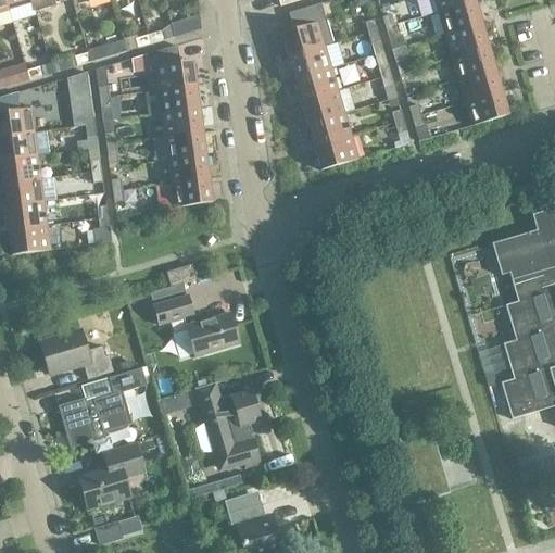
[(0,0),(0,10),(9,8),(7,0),(0,0)]
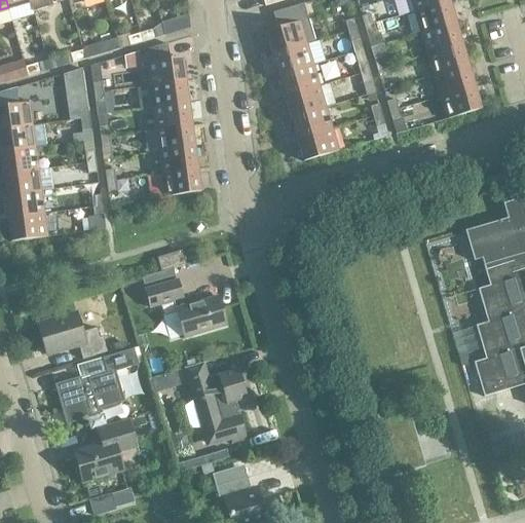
[(57,1),(57,0),(31,0),(31,1),(33,10),(53,4),(52,2),(57,1)]
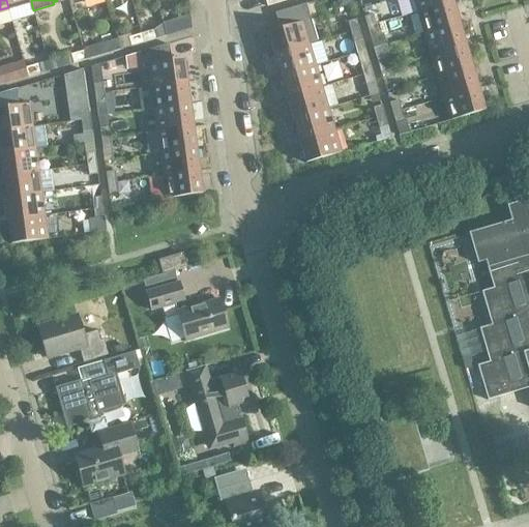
[(414,0),(418,10),(453,0),(414,0)]
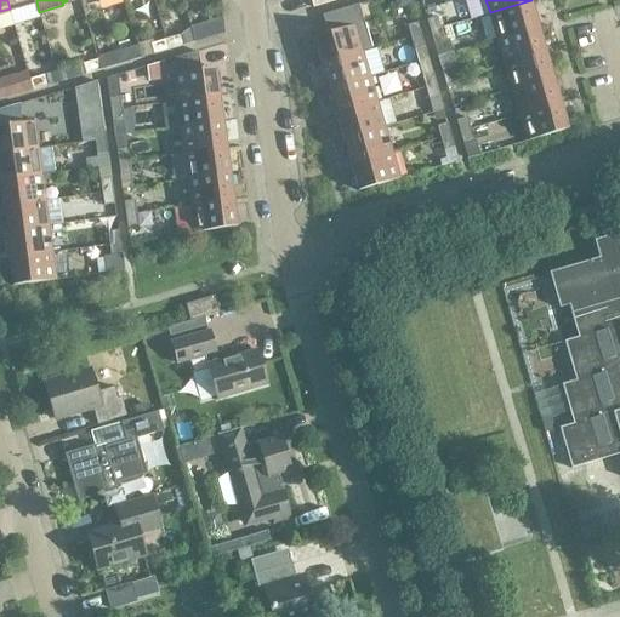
[(539,26),(532,0),(490,12),(498,38),(539,26)]
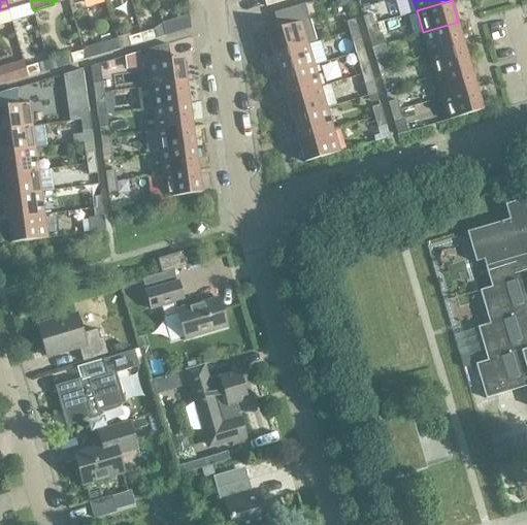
[(363,14),(366,25),(375,23),(372,12),(363,14)]
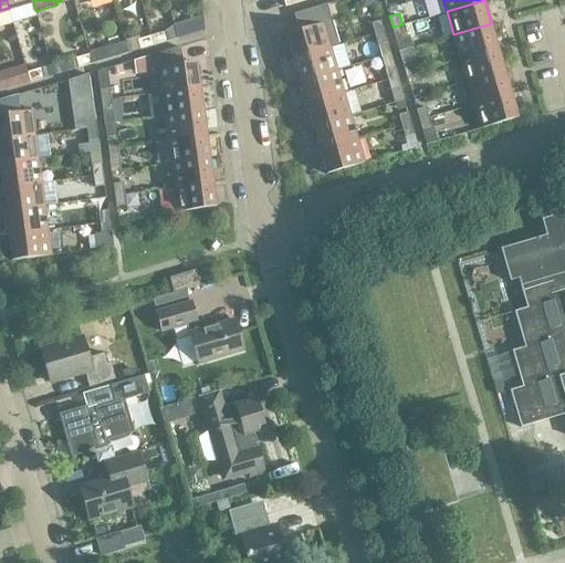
[(375,32),(385,30),(382,19),(372,21),(375,32)]
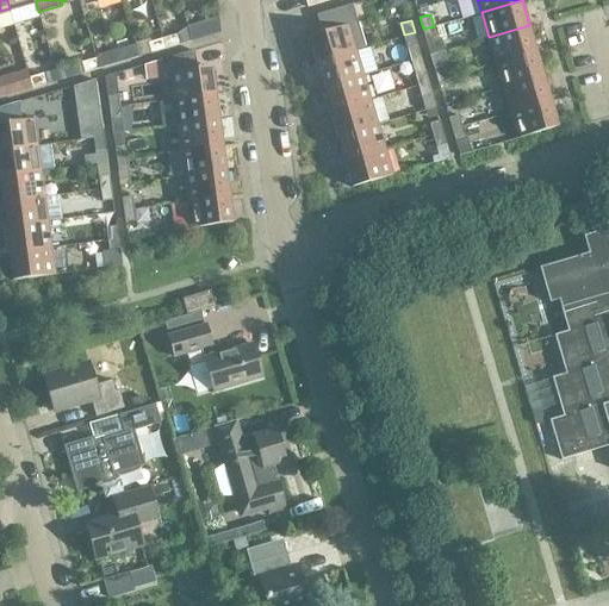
[(187,25),(192,39),(203,36),(198,22),(187,25)]
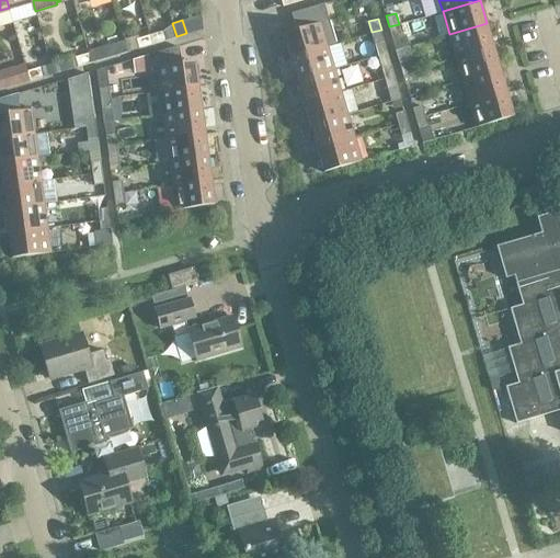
[(290,56),(328,45),(321,21),(284,32),(290,56)]
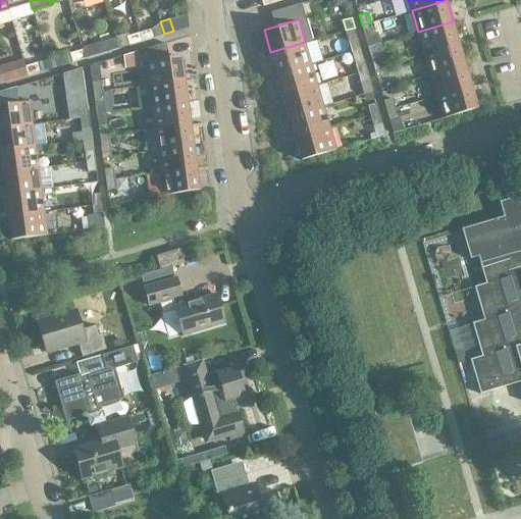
[(459,42),(453,21),(418,32),(424,52),(459,42)]
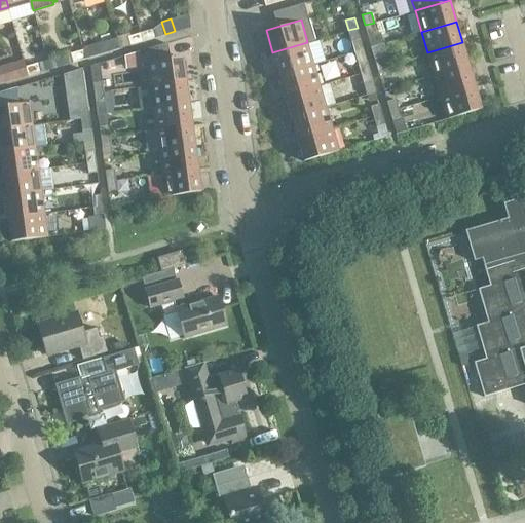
[(374,23),(365,25),(371,46),(383,43),(380,32),(377,33),(374,23)]
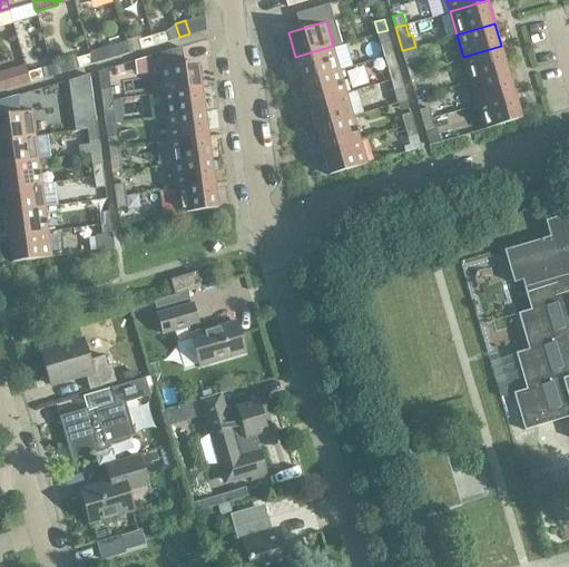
[(166,30),(153,35),(155,44),(168,40),(166,30)]
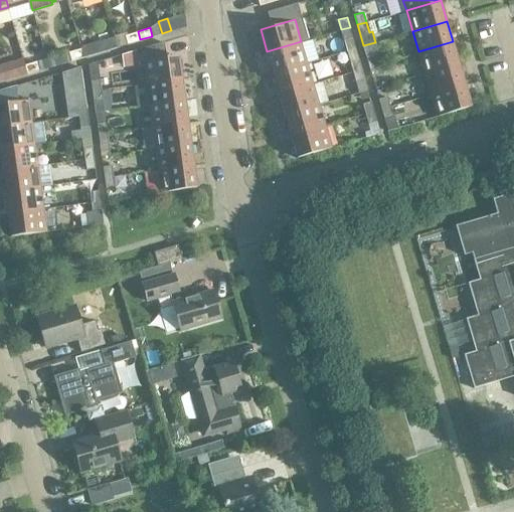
[(352,36),(350,27),(341,29),(344,39),(352,36)]
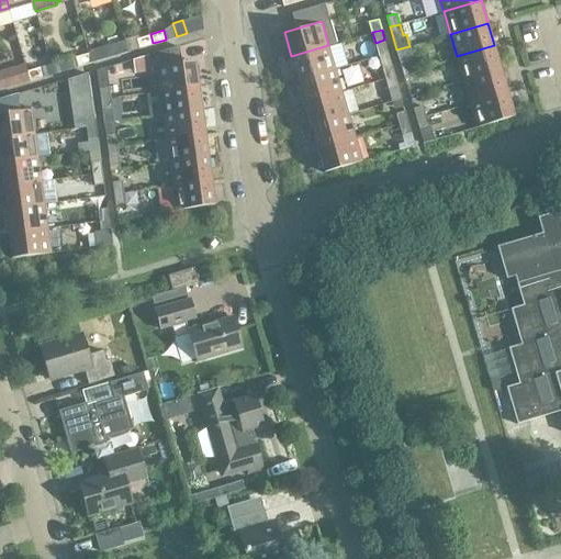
[(153,43),(150,34),(137,37),(139,47),(153,43)]
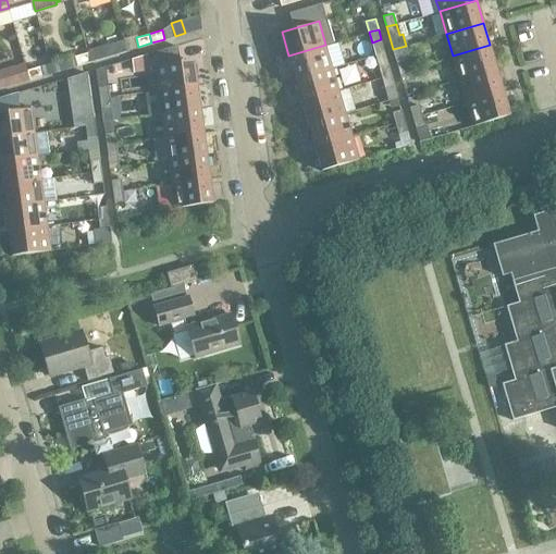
[(181,61),(178,44),(148,52),(151,65),(156,64),(159,89),(197,84),(194,60),(181,61)]
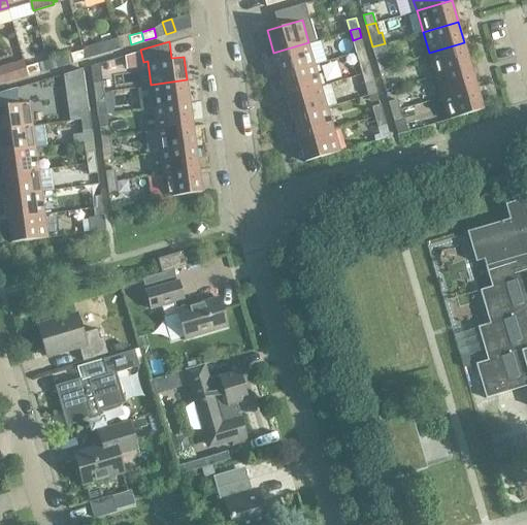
[(315,64),(308,42),(273,53),(280,74),(315,64)]
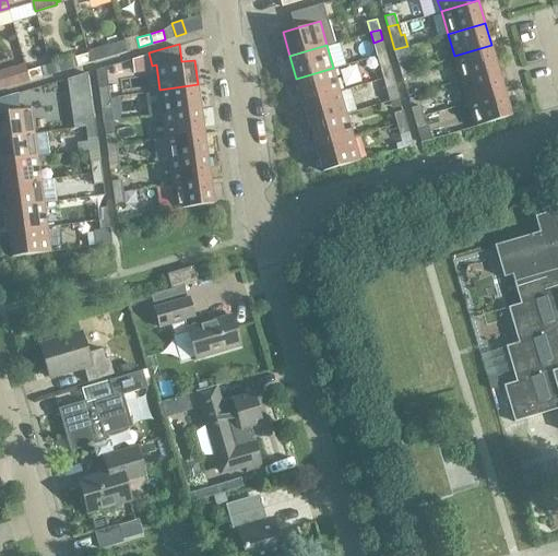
[(498,68),(491,45),(454,56),(461,79),(498,68)]
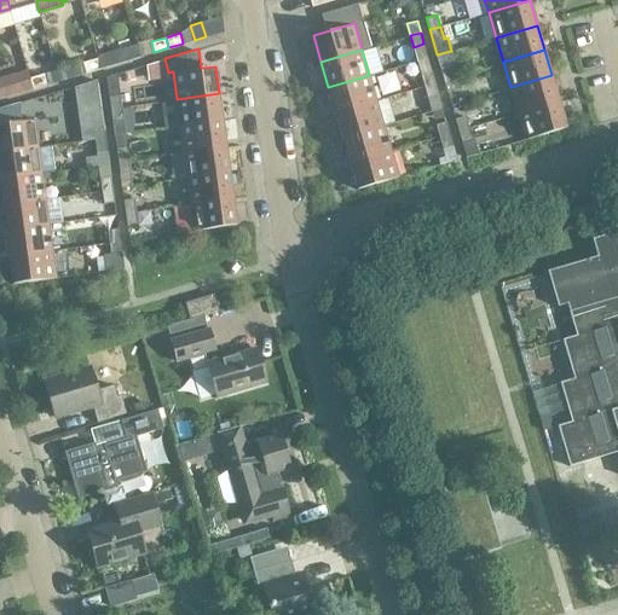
[(451,51),(437,54),(444,80),(455,76),(451,64),(455,64),(451,51)]
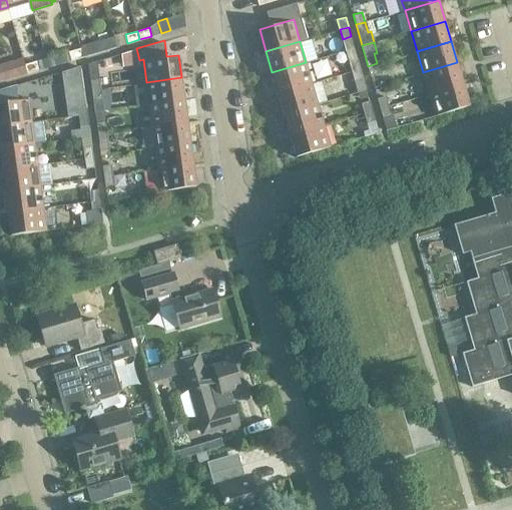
[(71,59),(83,56),(81,47),(69,51),(71,59)]
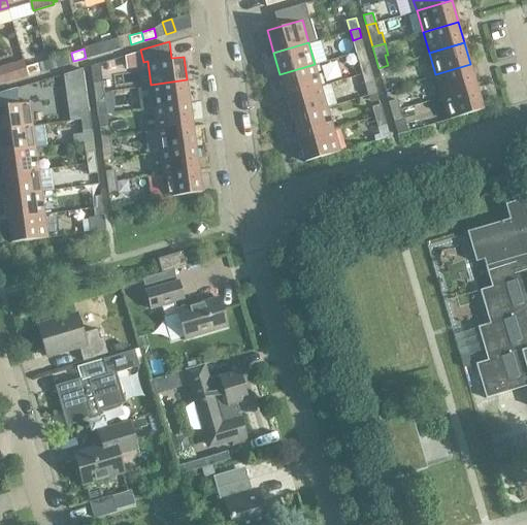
[(24,59),(15,62),(0,66),(0,80),(0,83),(28,74),(26,66),(24,59)]
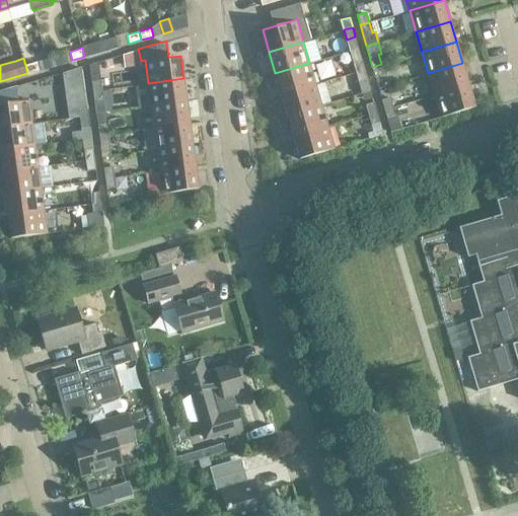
[(356,71),(365,69),(362,59),(353,62),(356,71)]
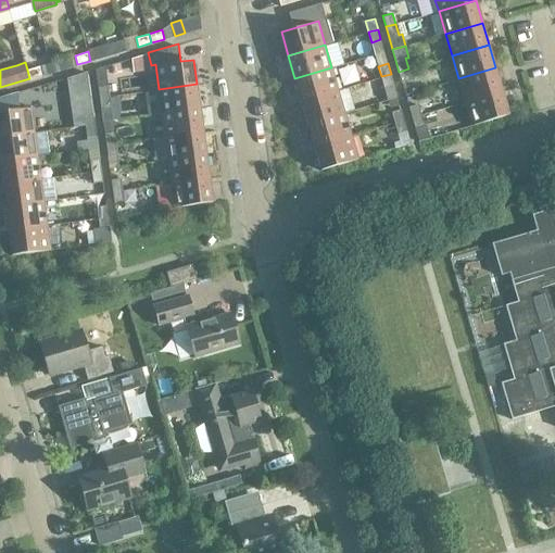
[(40,65),(27,70),(29,78),(43,75),(40,65)]
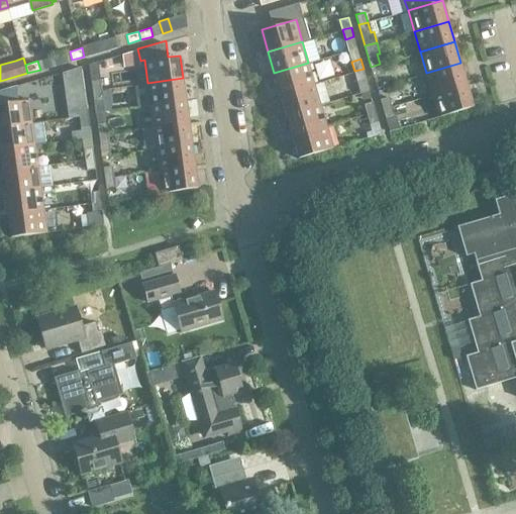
[(93,90),(102,89),(98,61),(90,64),(93,90)]
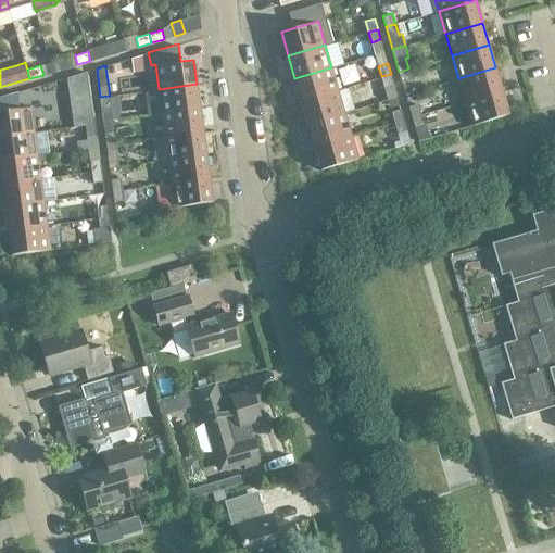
[(294,78),(301,100),(338,89),(331,67),(294,78)]
